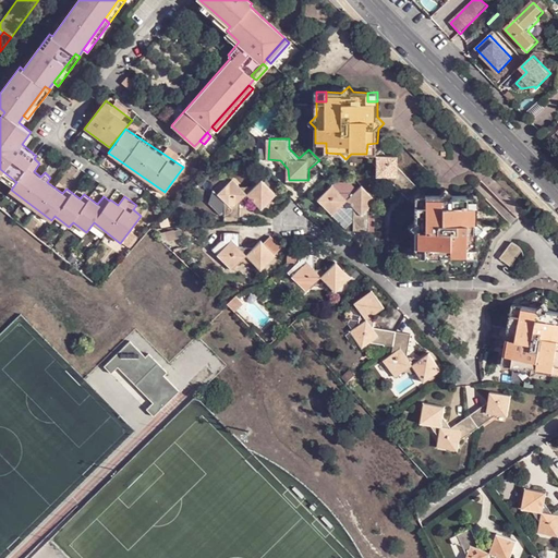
[(315,154),(326,153),(326,143),(315,143),(315,154)]
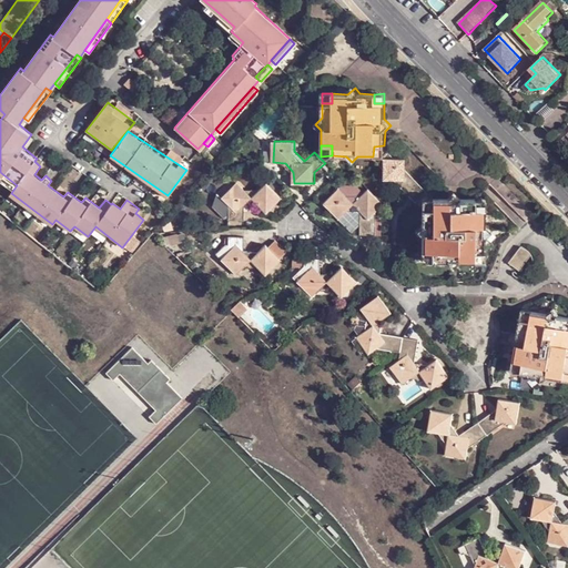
[(373,156),(383,156),(384,145),(374,146),(373,156)]
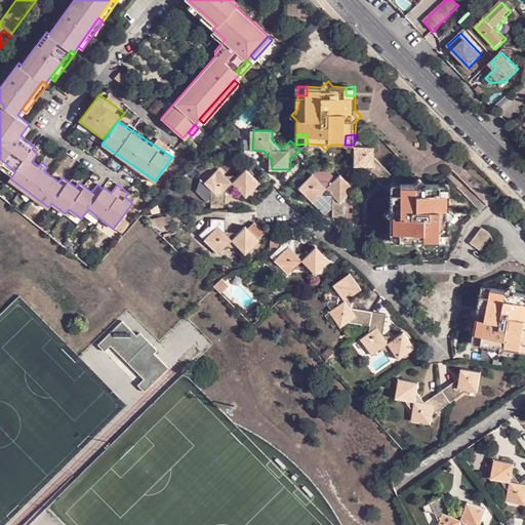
[(356,165),(366,165),(386,186),(395,175),(375,155),(375,147),(366,146),(360,138),(355,134),(354,145),(350,150),(356,155),(356,165)]
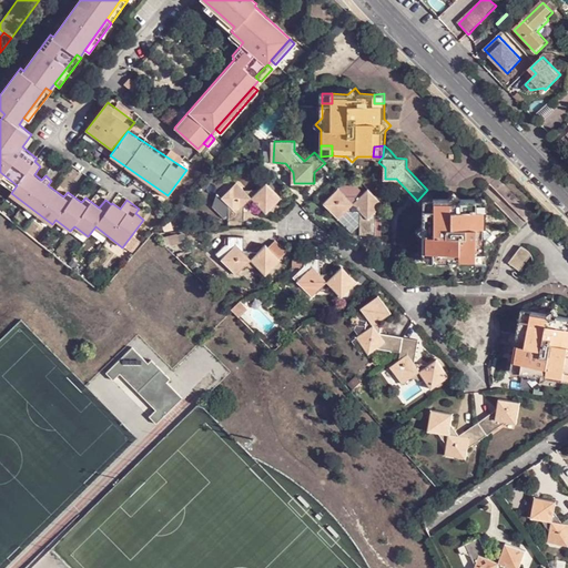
[(0,180),(13,190),(17,185),(0,172),(0,180)]
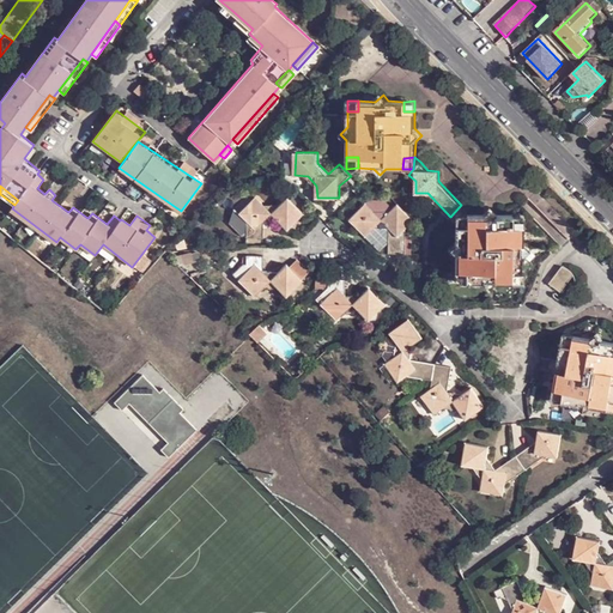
[(266,237),(266,222),(267,220),(281,220),(290,229),(305,213),(290,196),(281,205),(267,205),(259,196),(243,213),(250,220),(249,237),(266,237)]
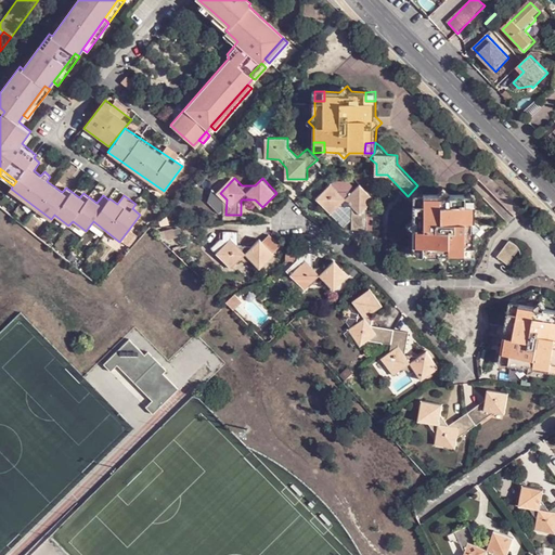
[(341,205),(353,206),(355,229),(369,229),(368,208),(376,199),(361,185),(353,193),(341,192),(333,184),(319,198),(333,214),(341,205)]
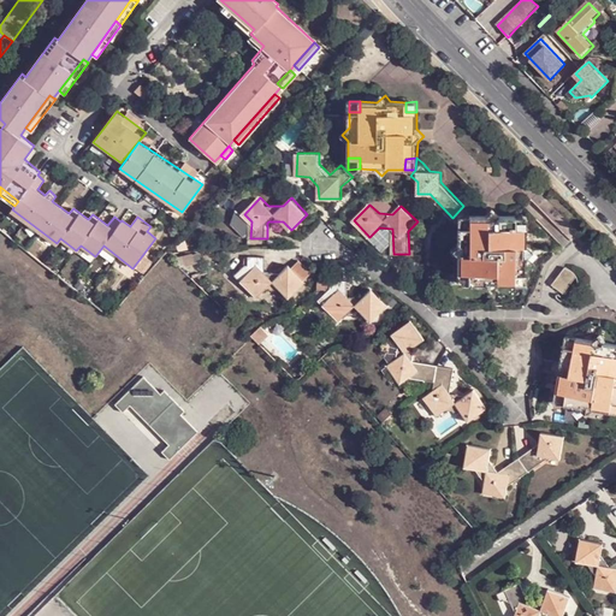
[(489,215),(472,217),(472,226),(461,226),(460,244),(455,252),(461,258),(460,272),(472,272),(472,282),(487,282),(495,289),(501,283),(519,282),(517,272),(528,272),(528,254),(534,247),(528,241),(528,226),(519,225),(519,215),(501,214),(495,208),(489,215)]
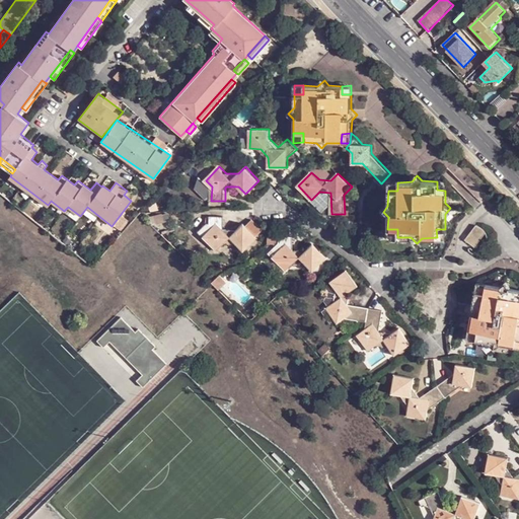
[(445,181),(437,181),(437,190),(445,191),(445,181)]
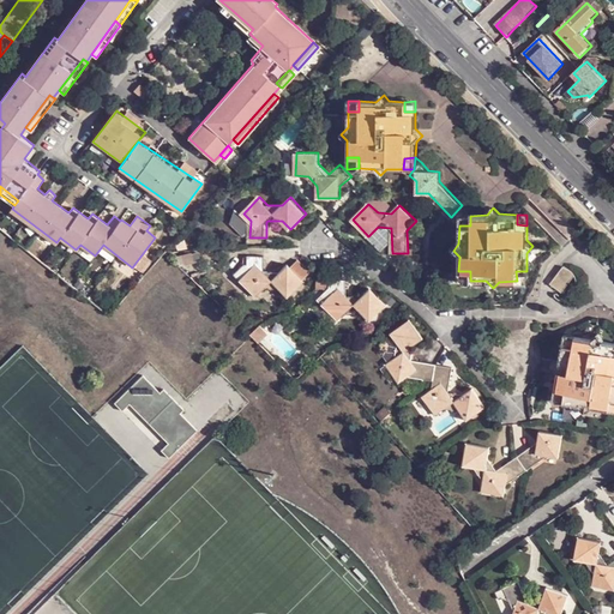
[(470,226),(470,216),(459,216),(459,226),(470,226)]
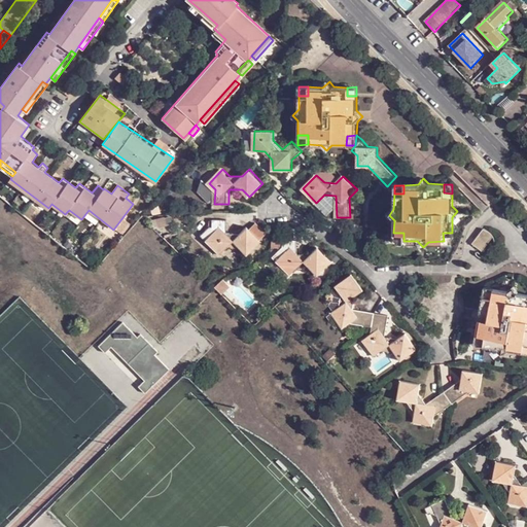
[(214,219),(214,234),(208,241),(221,254),(229,248),(241,247),(248,255),(261,241),(249,227),(242,234),(229,235),(227,220),(214,219)]
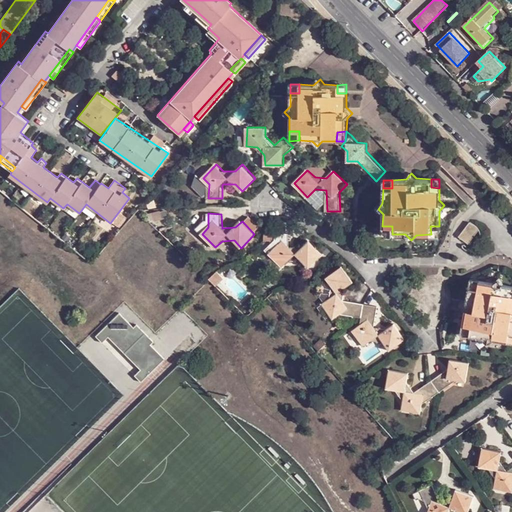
[(472,222),(462,236),(472,243),(481,229),(481,228),(477,224),(472,222)]
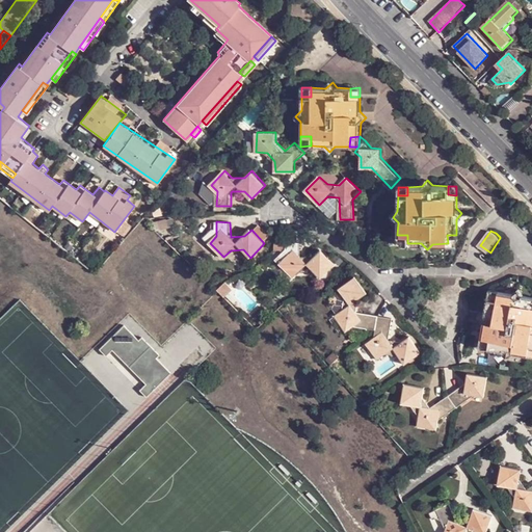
[(407,235),(397,235),(398,244),(407,243),(407,235)]
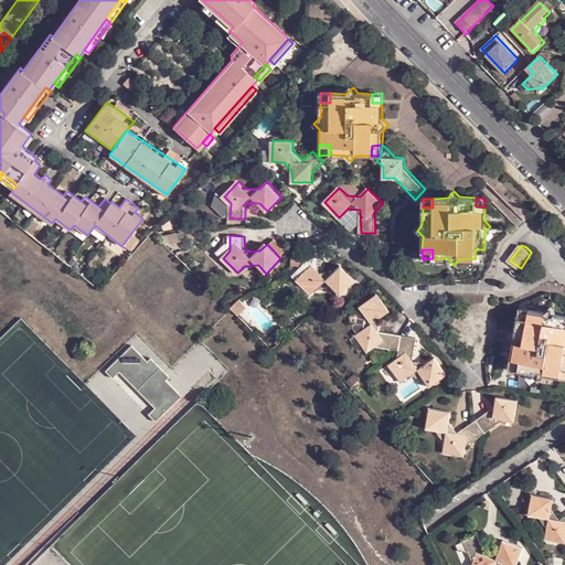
[(483,258),(484,249),(475,249),(476,258),(483,258)]
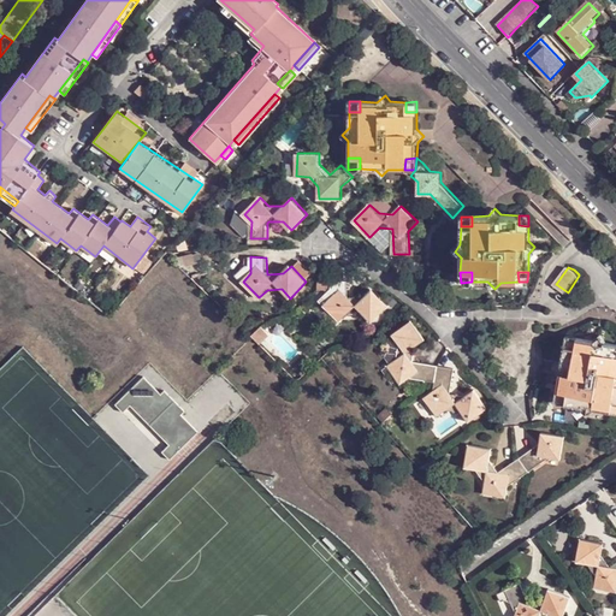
[(365,297),(349,297),(348,280),(332,280),(333,296),(325,306),(341,321),(357,306),(365,313),(372,321),(388,306),(373,290),(365,297)]
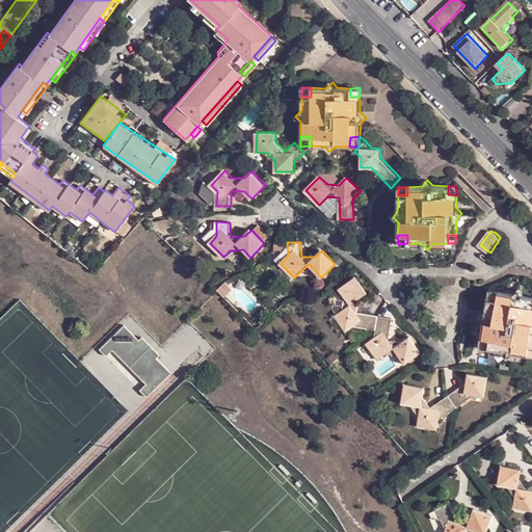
[(388,321),(377,319),(353,316),(355,302),(364,296),(352,280),(337,291),(342,300),(341,312),(331,318),(343,335),(350,329),(364,331),(372,333),(372,340),(364,346),(375,362),(384,355),(396,358),(402,367),(419,355),(407,339),(398,346),(384,343),(388,321)]
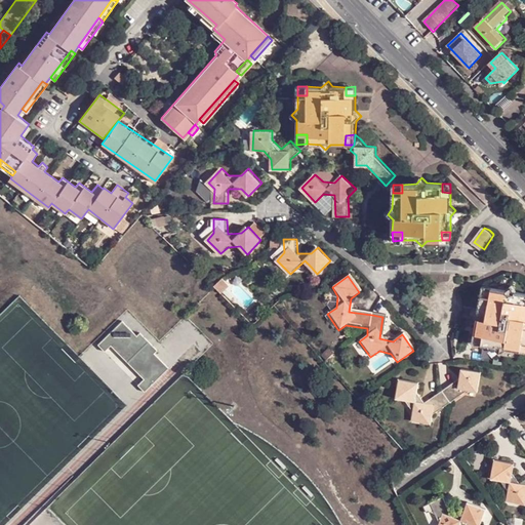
[(502,292),(488,290),(487,298),(479,297),(477,310),(469,316),(474,323),(472,336),(480,338),(480,346),(491,348),(496,355),(503,351),(518,352),(520,345),(524,345),(524,295),(513,293),(510,287),(502,292)]
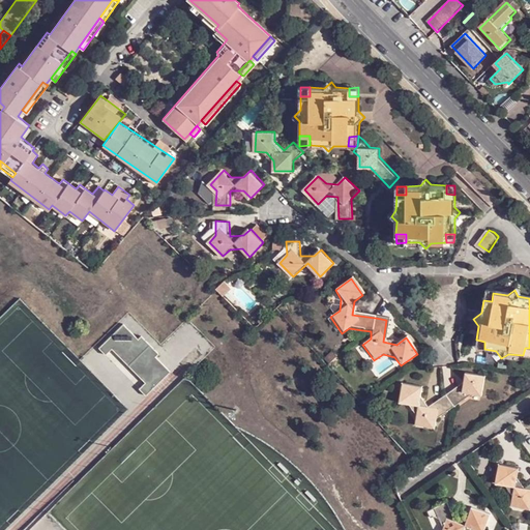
[(492,301),(493,293),(484,292),(481,300),(483,300),(492,301)]
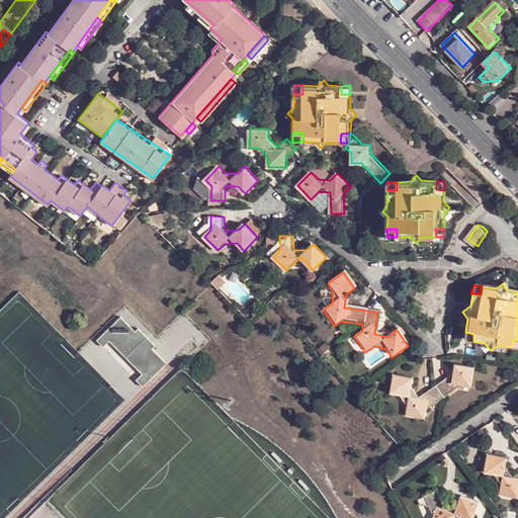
[(119,317),(96,340),(103,347),(108,341),(141,375),(136,380),(142,387),(166,363),(151,349),(154,346),(138,329),(135,332),(119,317)]
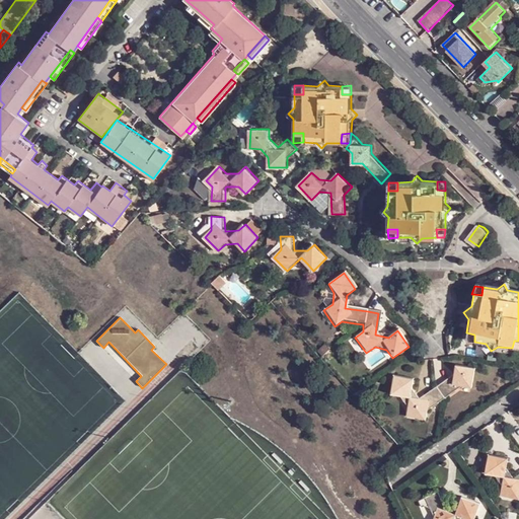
[(474,335),(466,332),(465,340),(474,342),(474,335)]
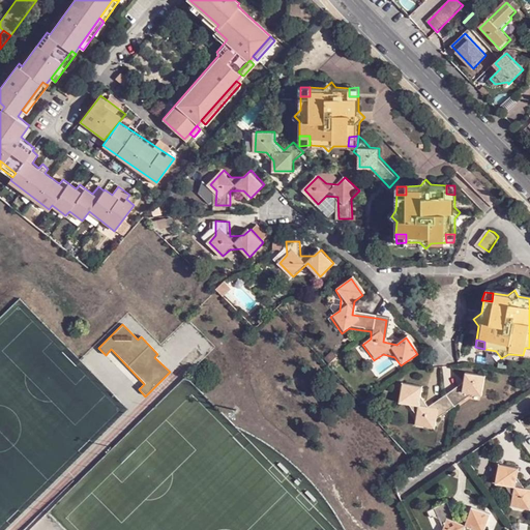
[(435,419),(455,406),(470,395),(479,396),(482,378),(463,375),(462,385),(447,394),(425,409),(418,399),(420,388),(400,384),(396,404),(416,408),(413,427),(433,430),(435,419)]
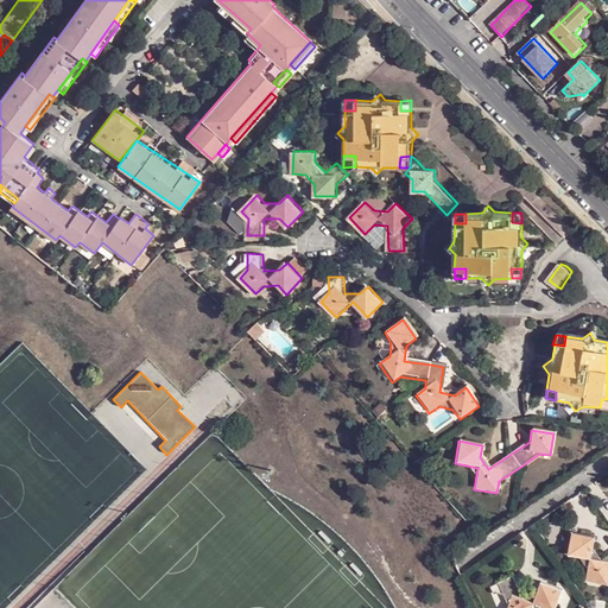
[(607,556),(602,561),(594,549),(595,537),(574,532),(569,555),(581,557),(589,570),(587,581),(607,584),(607,556)]
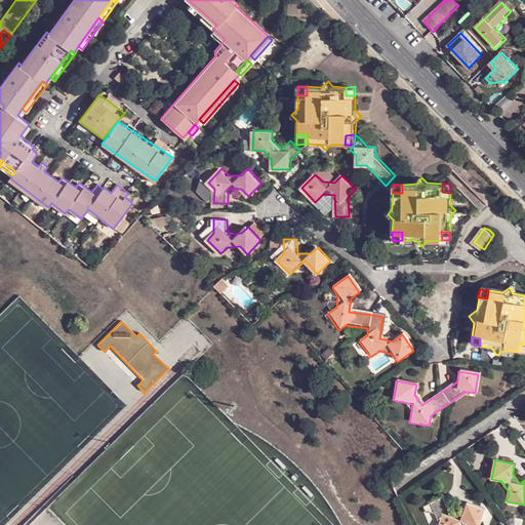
[(472,524),(481,524),(487,510),(468,503),(465,513),(453,518),(444,498),(431,505),(440,523),(439,524),(469,524),(471,524),(472,524)]
